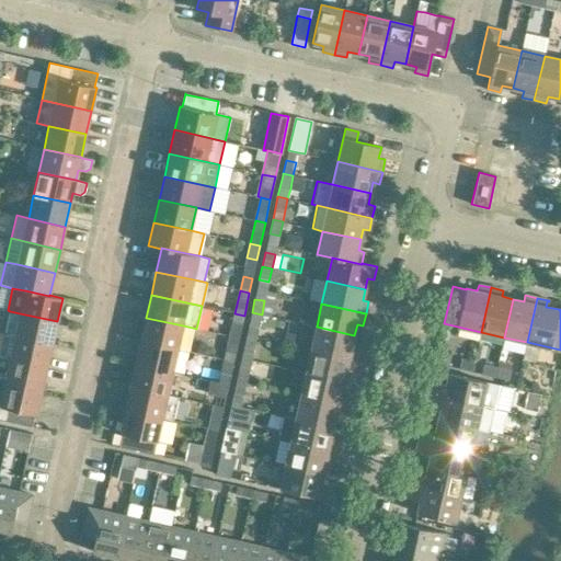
[(57,321),(20,313),(10,311),(4,334),(52,345),(57,321)]
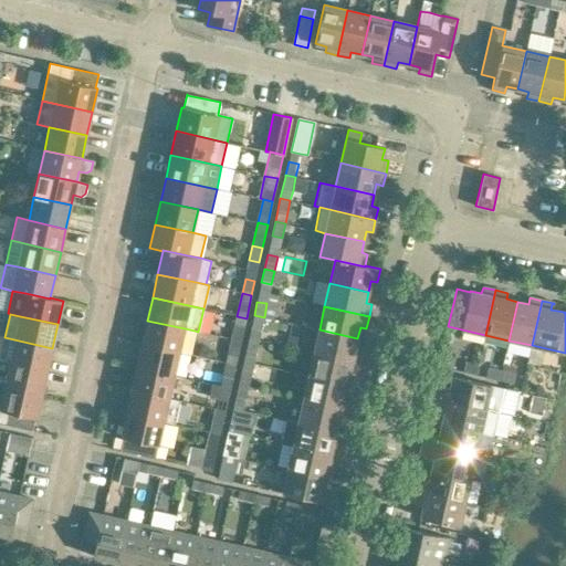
[(254,315),(249,338),(259,341),(264,317),(254,315)]
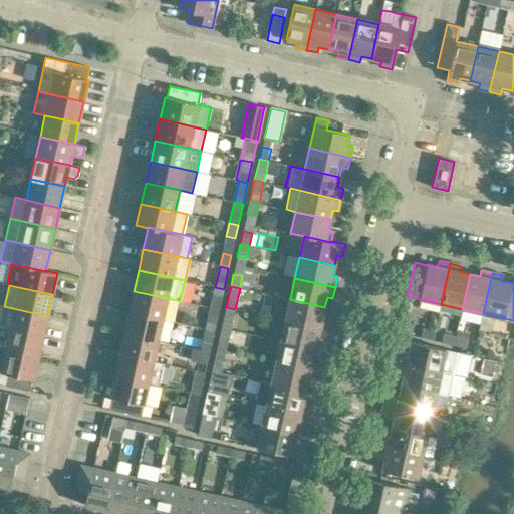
[(173,321),(177,300),(168,298),(134,291),(129,312),(163,319),(173,321)]
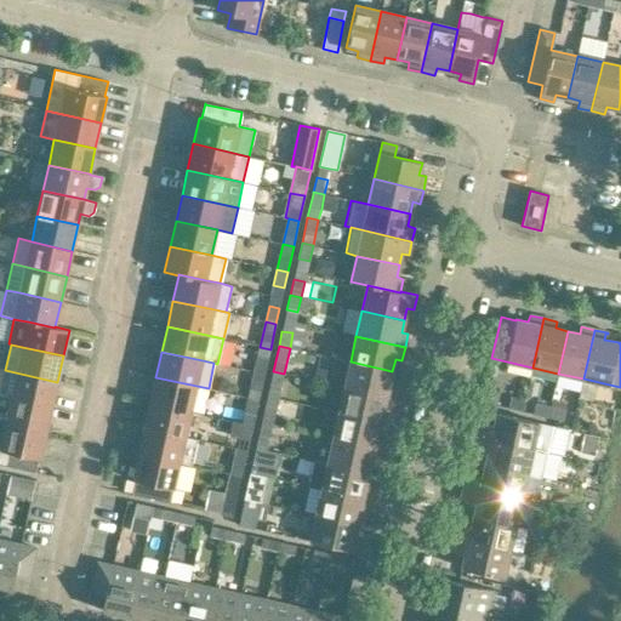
[(257,357),(254,372),(265,375),(268,359),(257,357)]
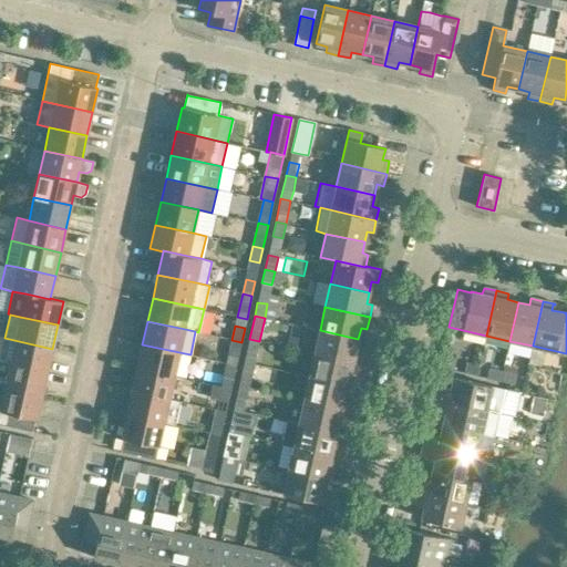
[(299,350),(315,353),(359,363),(362,351),(356,350),(358,339),(320,330),(305,327),(299,350)]
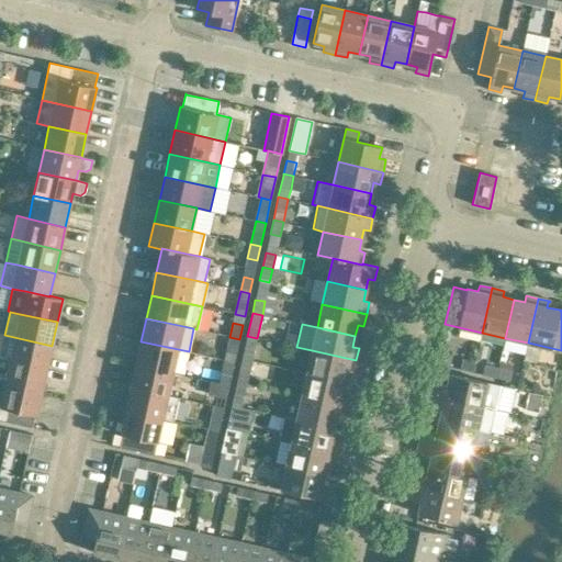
[(2,334),(0,345),(0,358),(47,369),(52,346),(4,335),(2,334)]
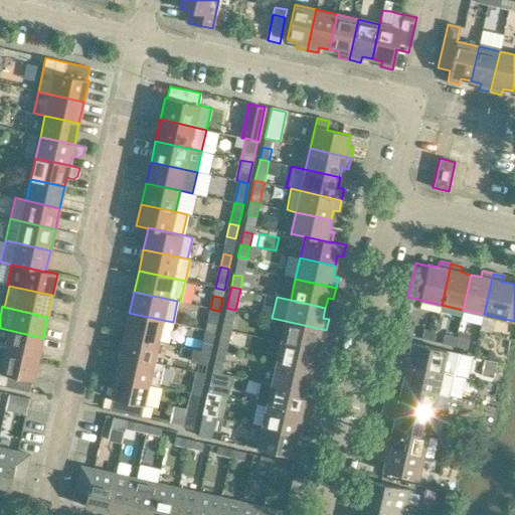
[(219,311),(210,309),(208,321),(216,323),(219,311)]
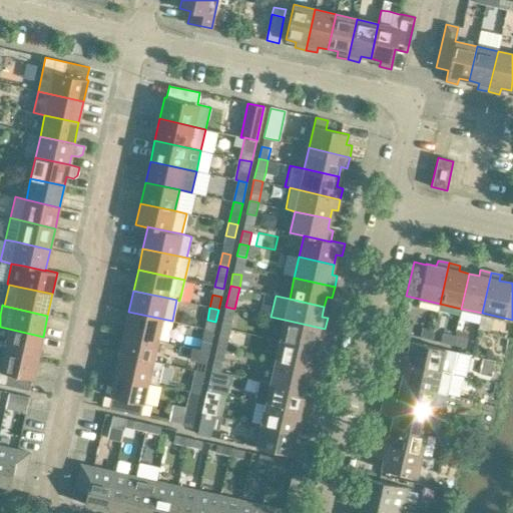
[(128,312),(124,333),(158,340),(162,319),(128,312)]
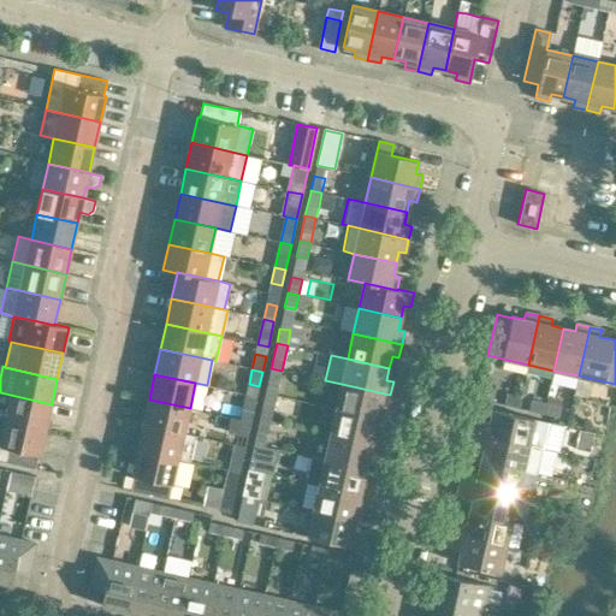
[(279,381),(268,379),(265,394),(276,396),(279,381)]
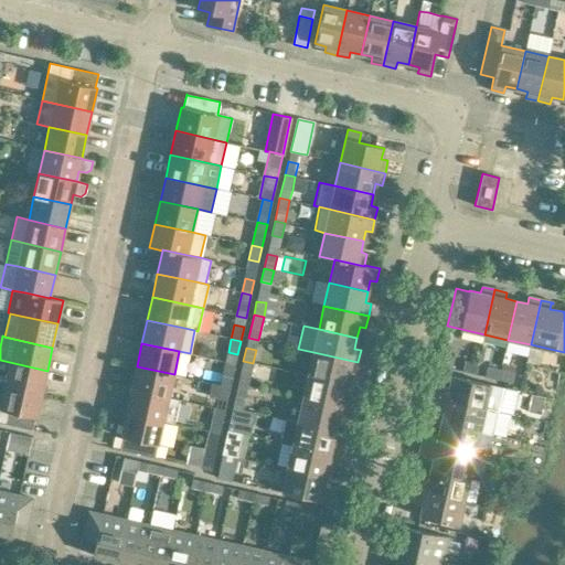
[(313,352),(308,375),(347,384),(349,373),(355,374),(358,362),(313,352)]
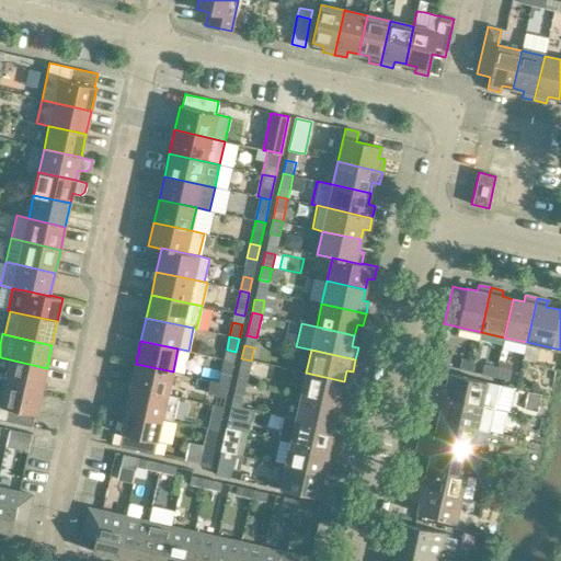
[(0,357),(0,381),(42,391),(47,368),(0,357)]
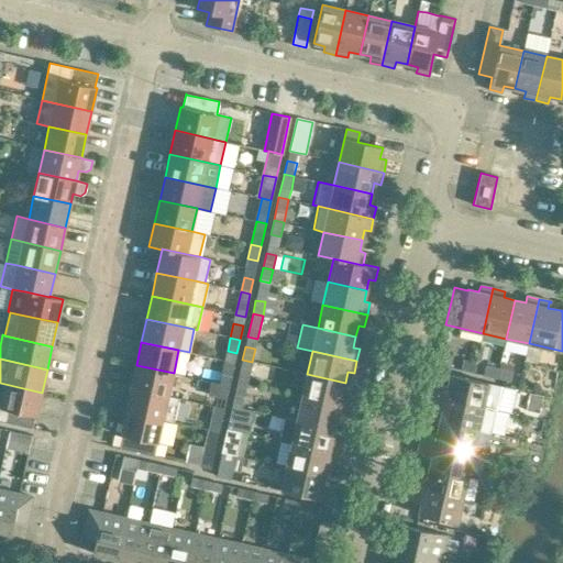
[(249,375),(252,362),(242,360),(240,373),(249,375)]
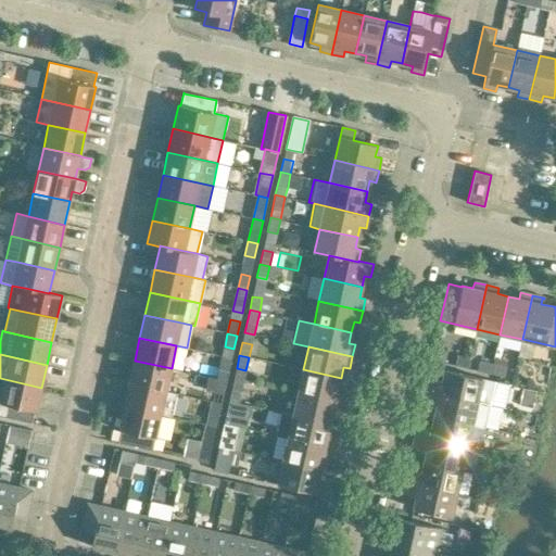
[(223,356),(217,379),(227,381),(231,358),(223,356)]
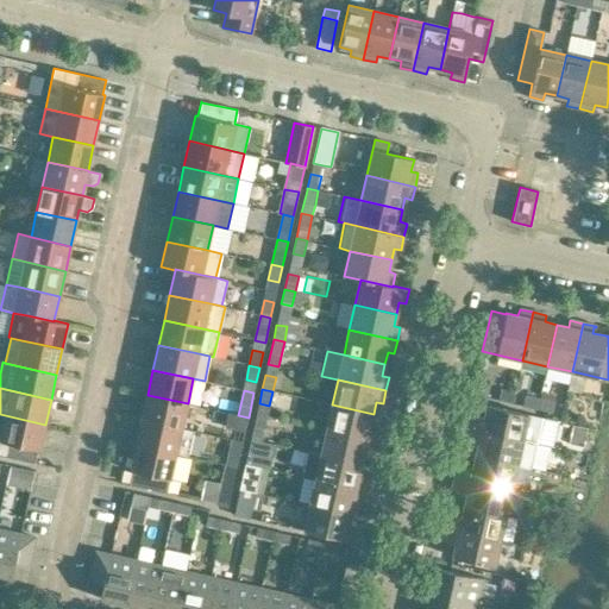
[(501,390),(498,399),(510,402),(513,393),(501,390)]
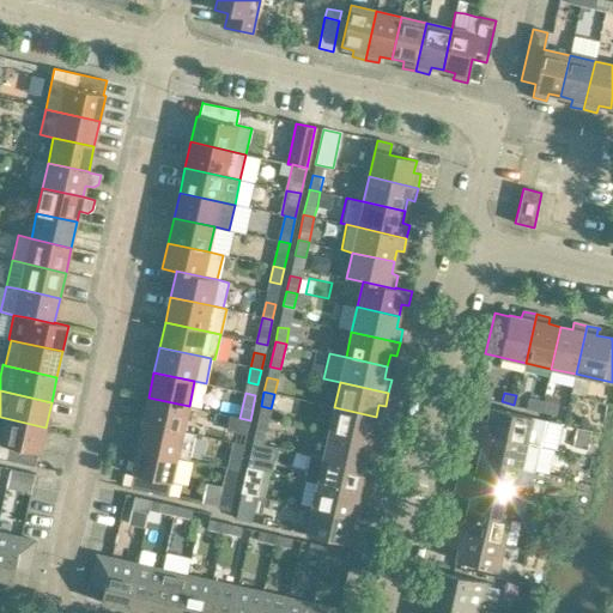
[(183,431),(189,406),(149,398),(143,423),(183,431)]
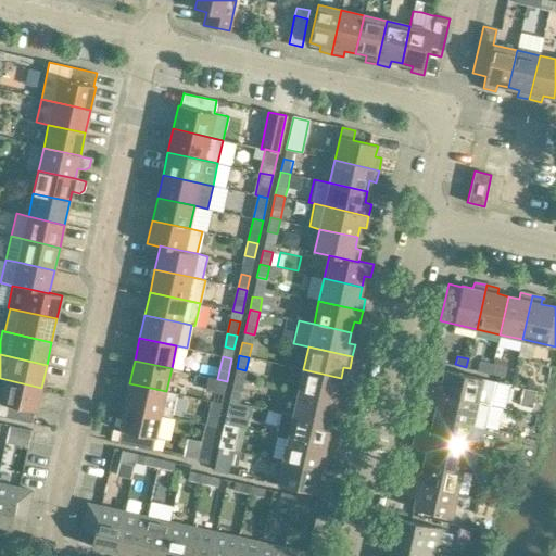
[(477,370),(491,374),(493,364),(479,361),(477,370)]
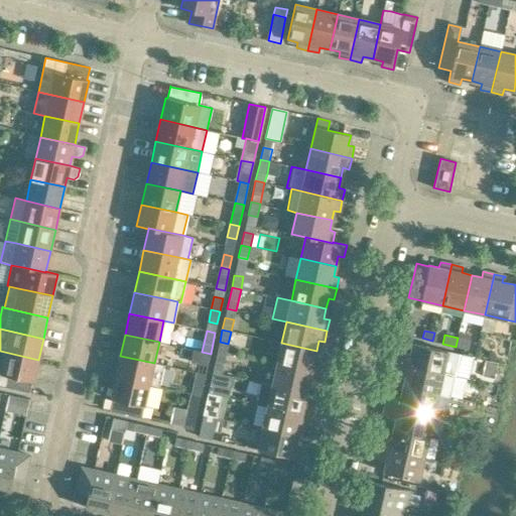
[(456,347),(464,349),(468,350),(470,341),(458,338),(456,347)]
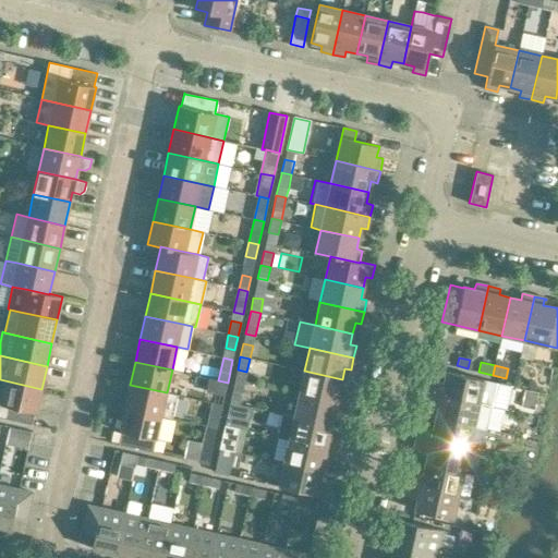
[(304,371),(299,393),(343,403),(346,391),(340,390),(342,379),(304,371)]
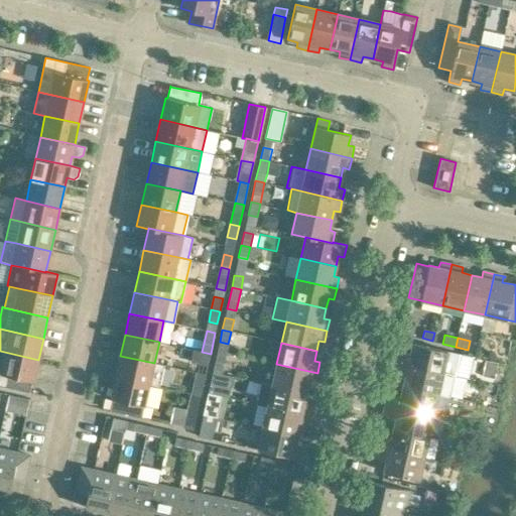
[(397,351),(394,362),(454,376),(459,354),(412,344),(410,354),(397,351)]
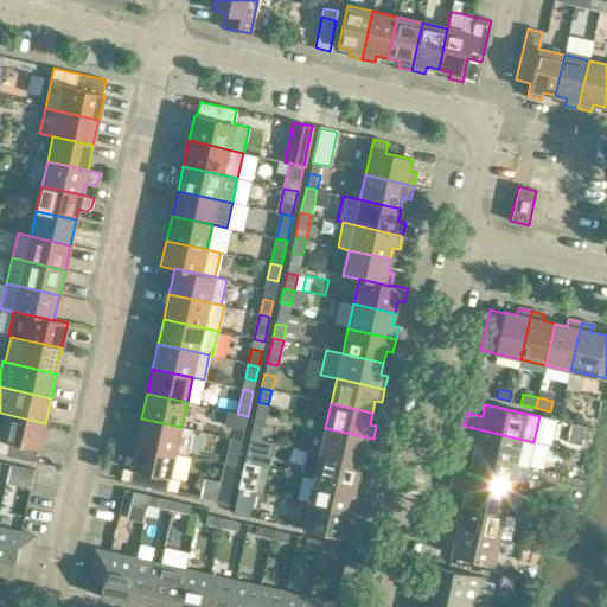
[(0,434),(0,454),(34,462),(38,448),(39,448),(45,423),(0,413),(0,427),(1,427),(0,434)]
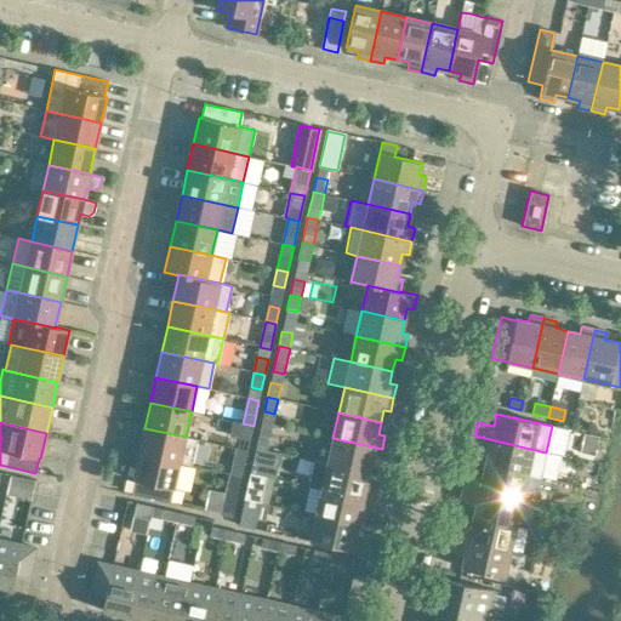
[(254,426),(243,423),(239,438),(250,440),(254,426)]
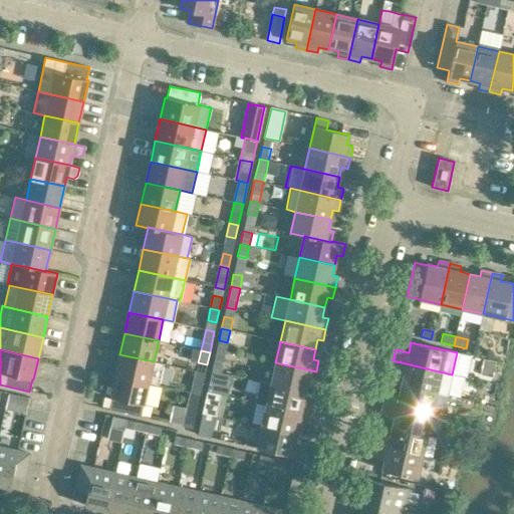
[(154,361),(119,354),(114,375),(149,382),(159,386),(164,364),(154,361)]
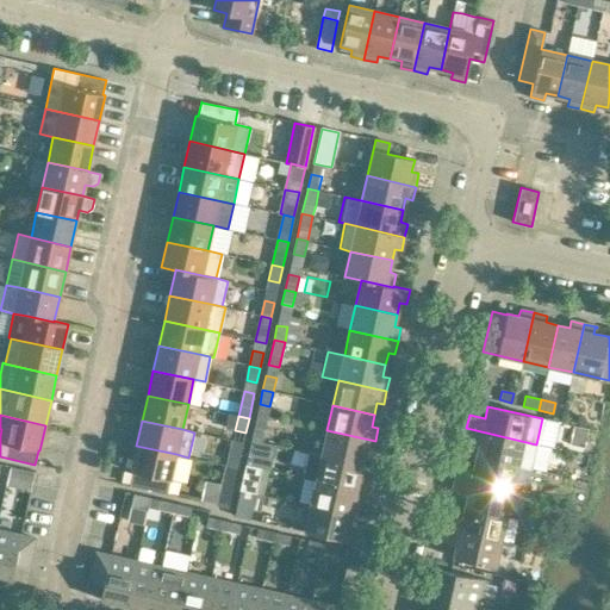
[(266,428),(255,425),(251,440),(262,442),(266,428)]
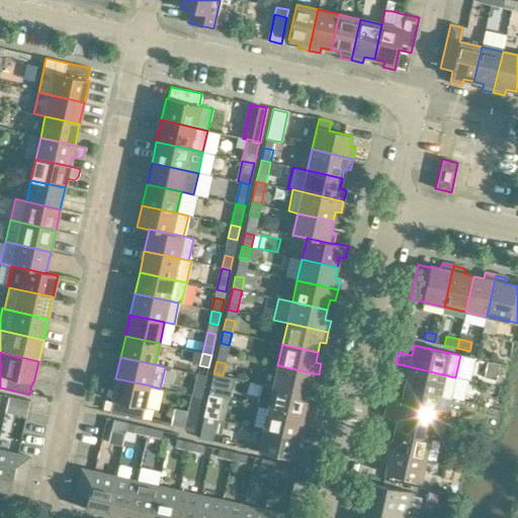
[(451,399),(455,377),(396,363),(394,374),(407,377),(405,387),(439,396),(451,399)]
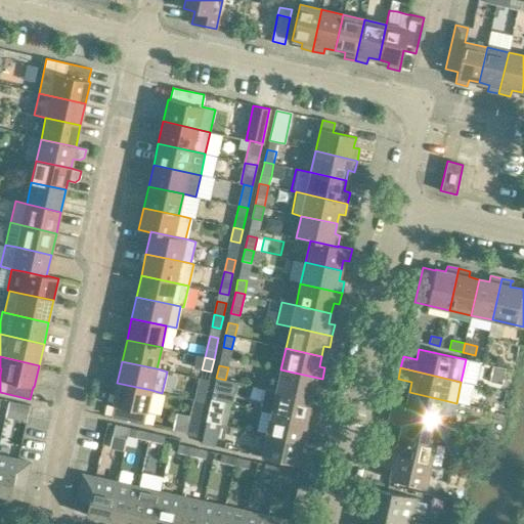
[(319,390),(322,379),(280,369),(276,391),(311,399),(314,389),(319,390)]
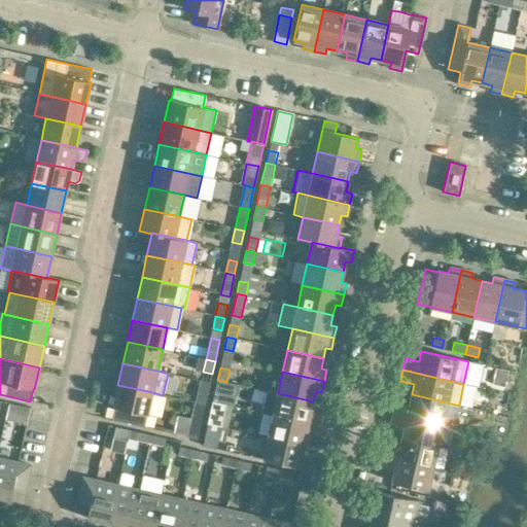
[(223,394),(226,382),(217,380),(212,401),(226,405),(229,395),(223,394)]
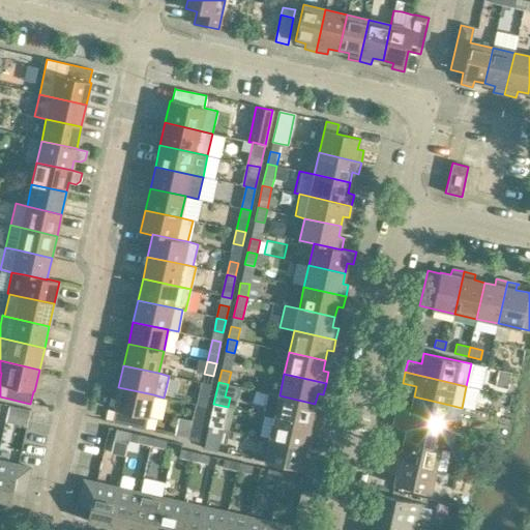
[(202,383),(198,405),(206,407),(211,385),(202,383)]
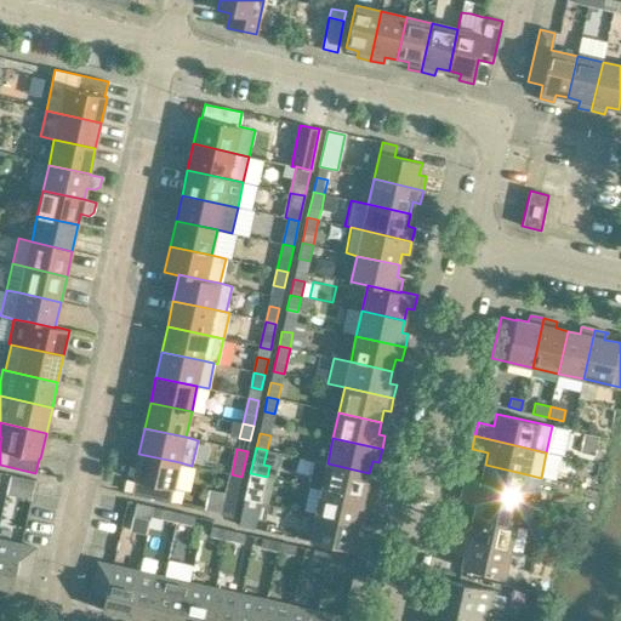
[(136,480),(132,495),(170,503),(180,462),(138,454),(132,480),(136,480)]
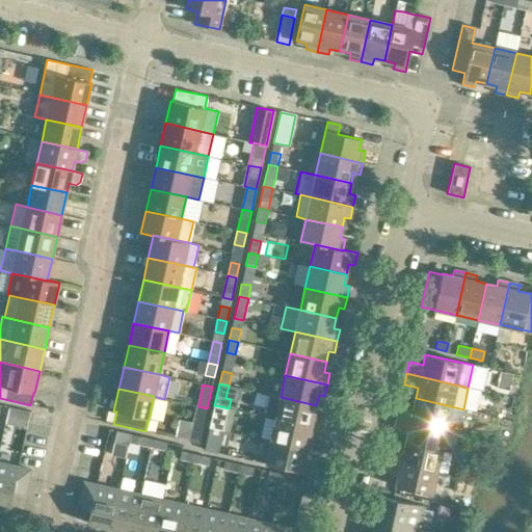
[(262,417),(275,419),(317,428),(320,417),(314,416),(316,405),(281,397),(267,394),(262,417)]
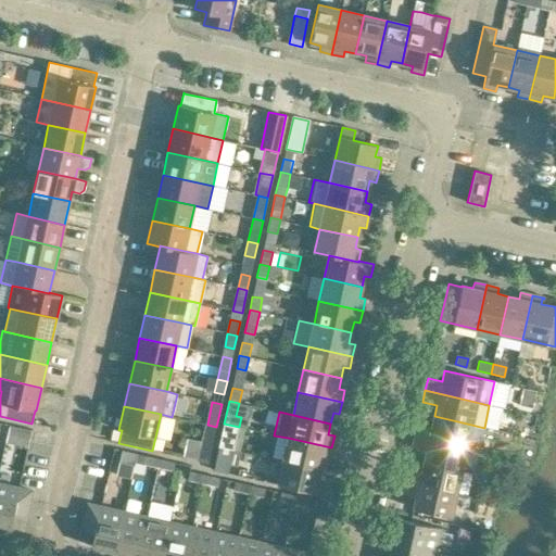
[(417,424),(415,437),(467,447),(471,425),(434,416),(431,427),(417,424)]
